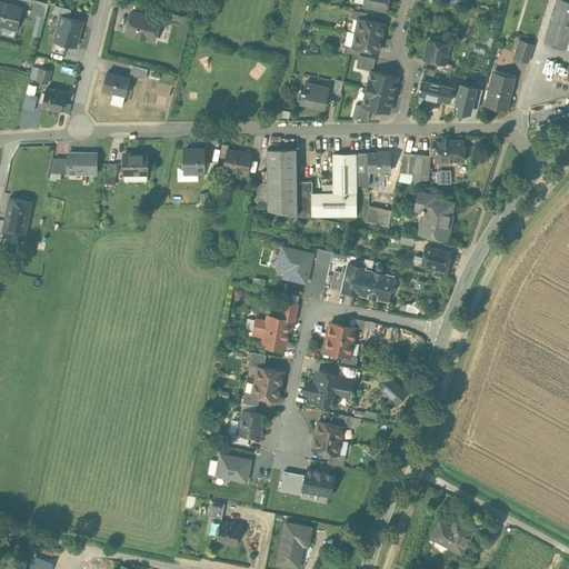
[(49,3),(35,0),(33,0),(31,15),(45,18),(49,3)]
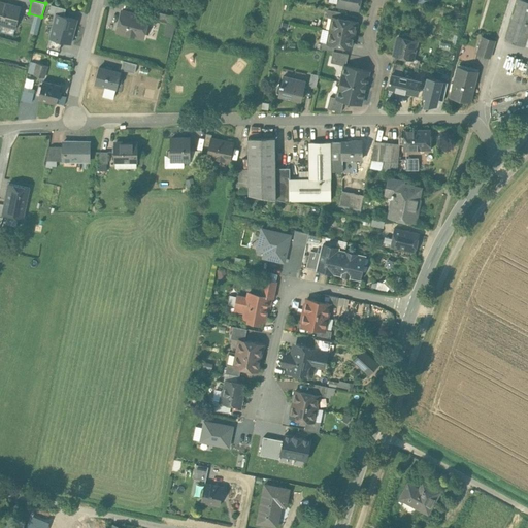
[(337,0),(337,5),(358,9),(359,0),(337,0)]
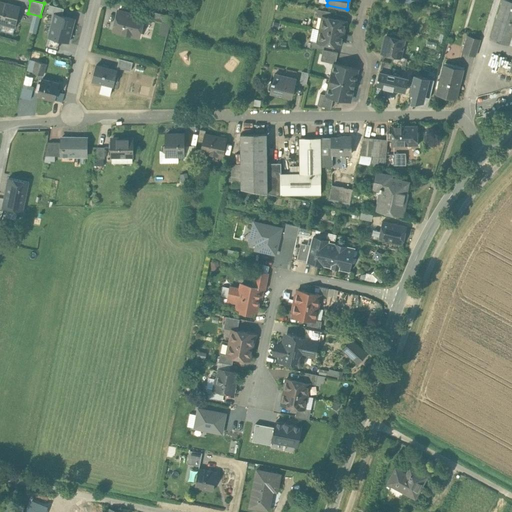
[(511,32),(511,1),(508,0),(502,0),(490,38),(508,44),(511,32)]
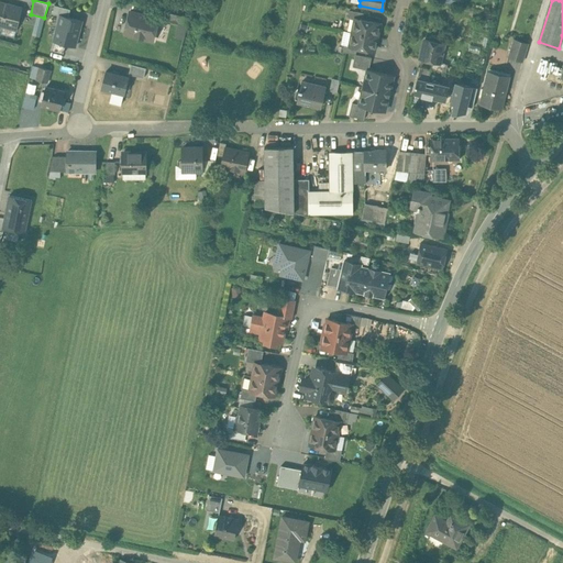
[(22,8),(0,1),(0,25),(17,30),(22,8)]
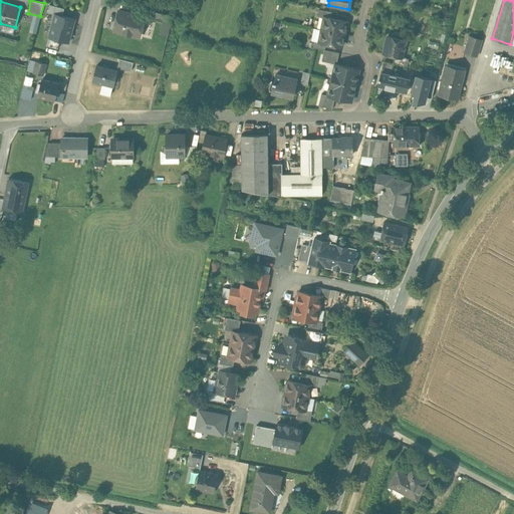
[(332,11),(318,9),(317,15),(324,17),(324,16),(331,18),(332,11)]
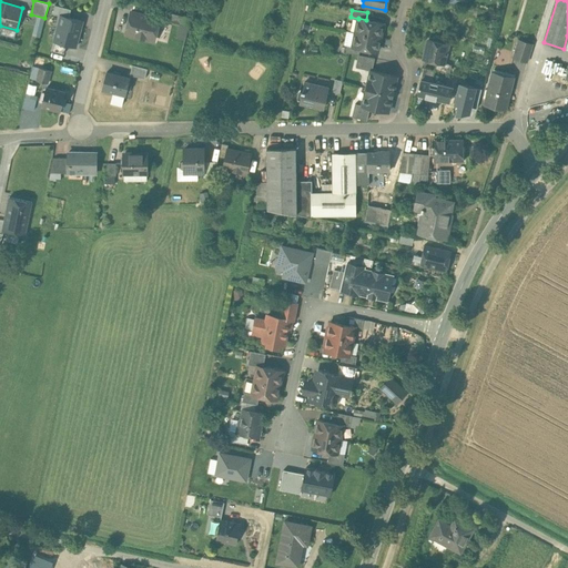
[(160,18),(131,11),(125,33),(154,41),(160,18)]
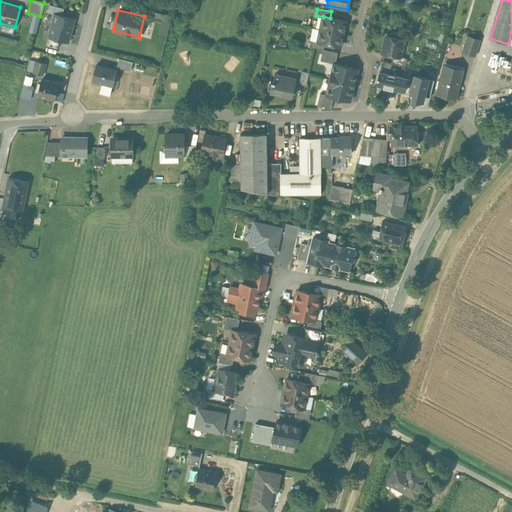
[(172,16),(154,11),(152,19),(162,22),(170,24),(172,16)]
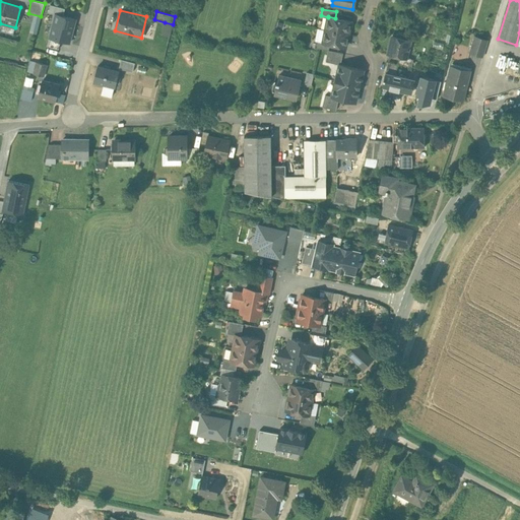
[(73,31),(76,19),(53,14),(50,26),(73,31)]
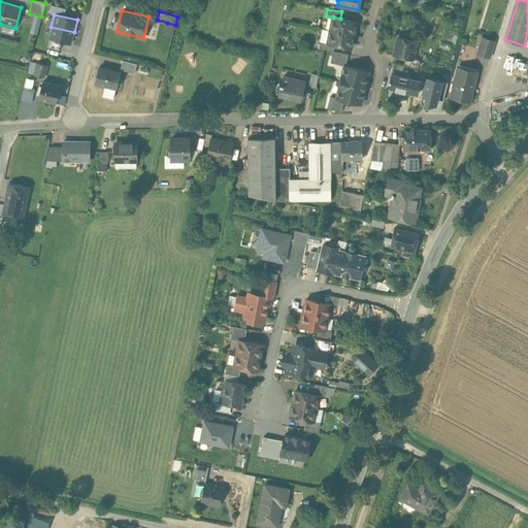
[(340,19),(333,17),(333,18),(330,30),(354,34),(356,22),(340,19)]
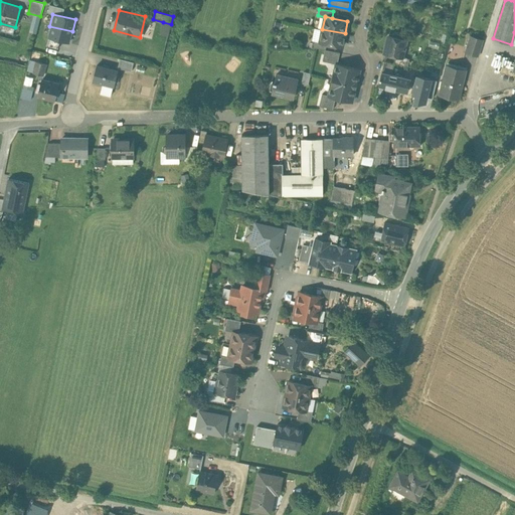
[(38,23),(32,21),(24,47),(30,49),(38,23)]
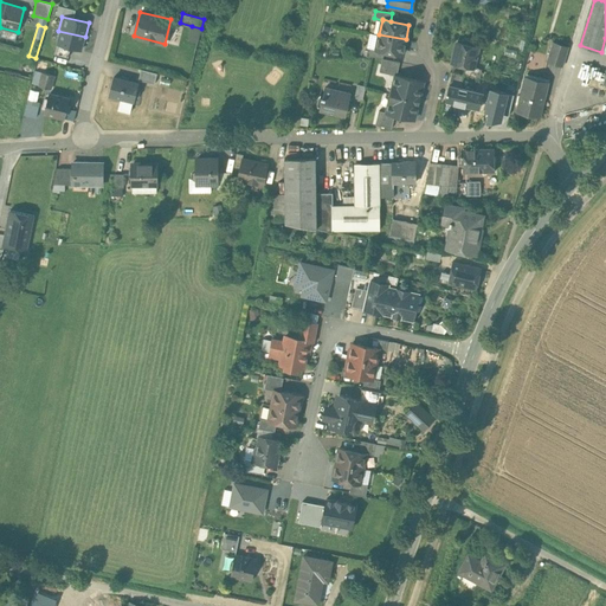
[(201,28),(192,26),(188,39),(198,42),(201,28)]
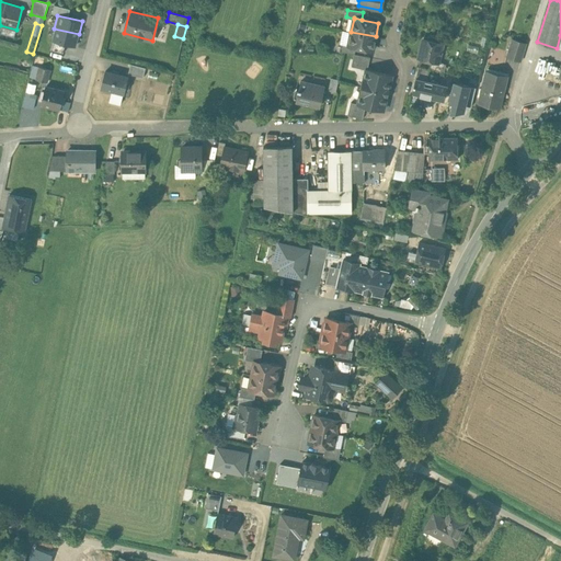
[(16,30),(0,25),(0,33),(14,37),(16,30)]
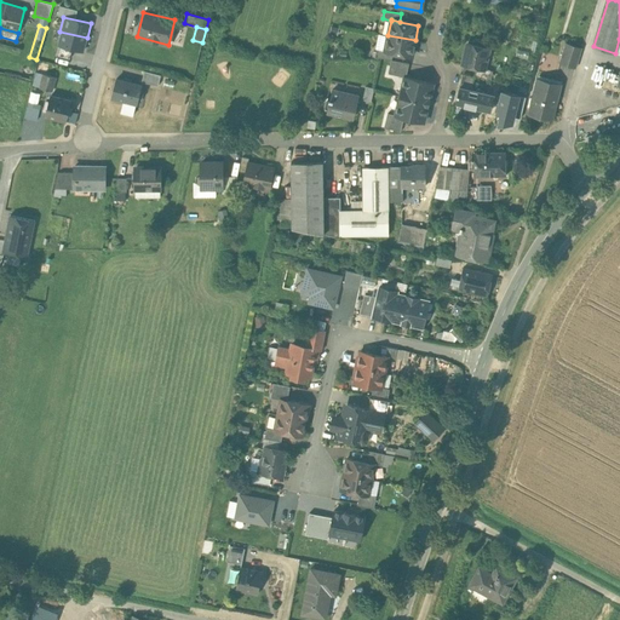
[(84,52),(87,38),(59,32),(57,45),(84,52)]
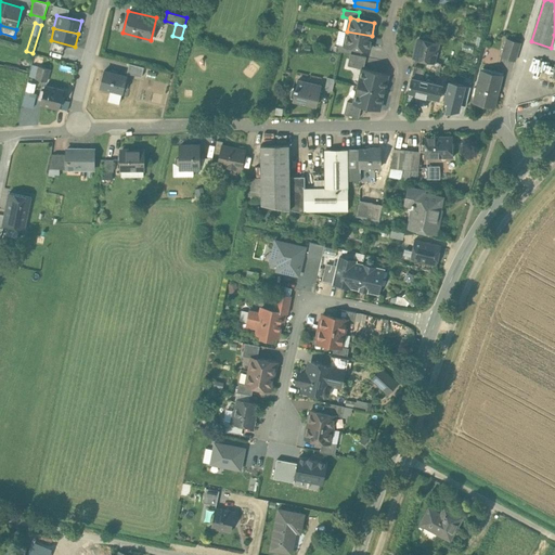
[(372,36),(347,31),(345,44),(345,46),(352,47),(369,50),(372,36)]
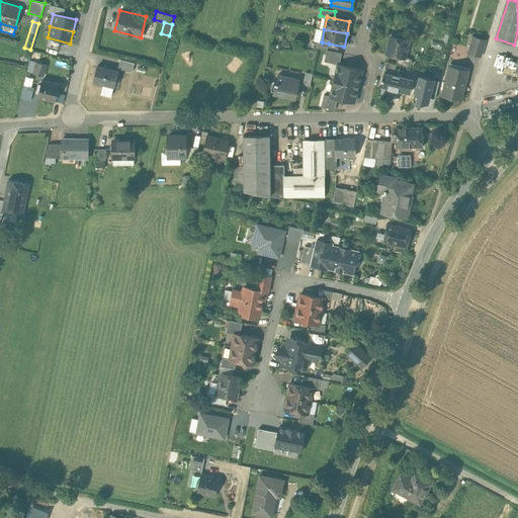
[(408,39),(391,35),(386,54),(398,57),(404,58),(408,39)]
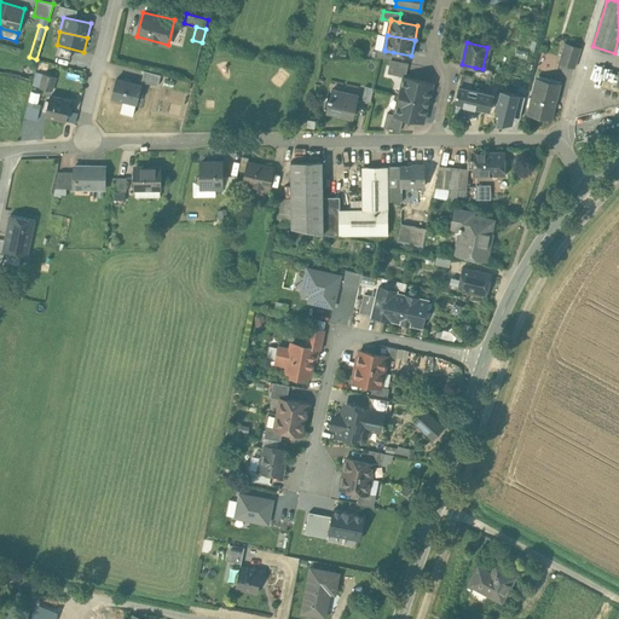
[(580,48),(565,44),(559,63),(574,68),(580,48)]
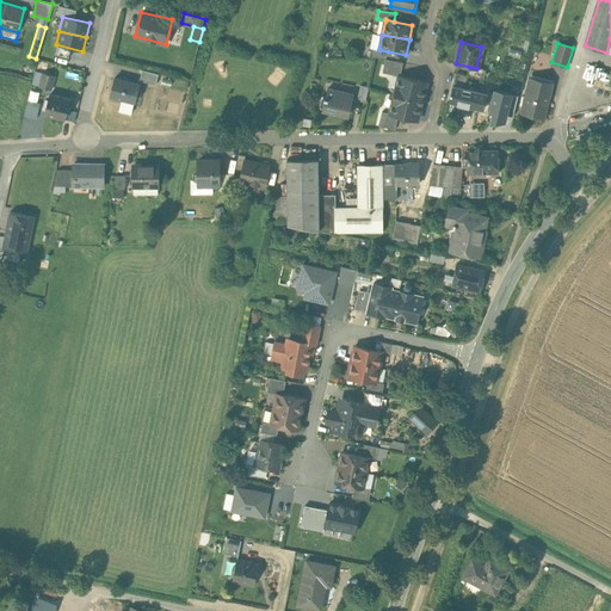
[(380,49),(371,48),(369,56),(375,56),(386,59),(388,51),(380,50),(380,49)]
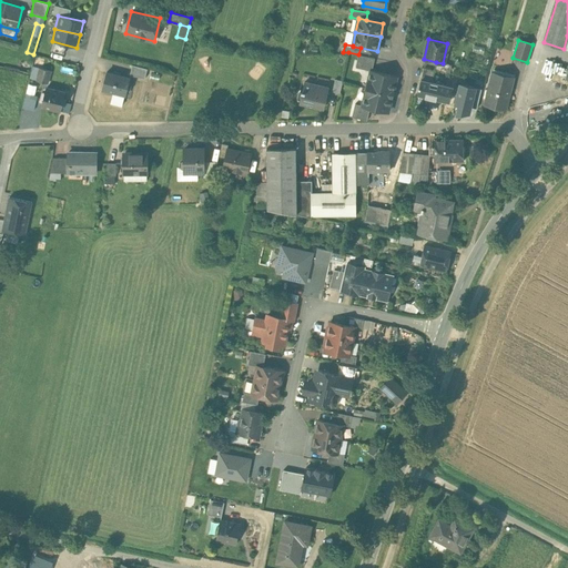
[(174,51),(163,49),(160,61),(171,63),(174,51)]
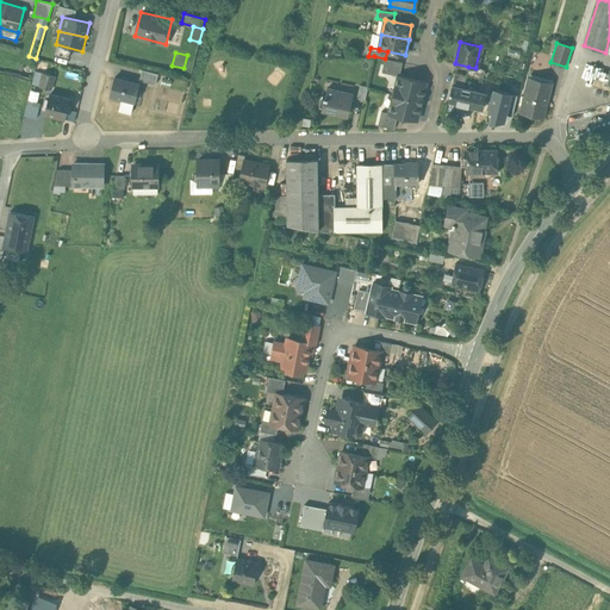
[(385,58),(383,72),(398,75),(399,75),(403,62),(385,58)]
